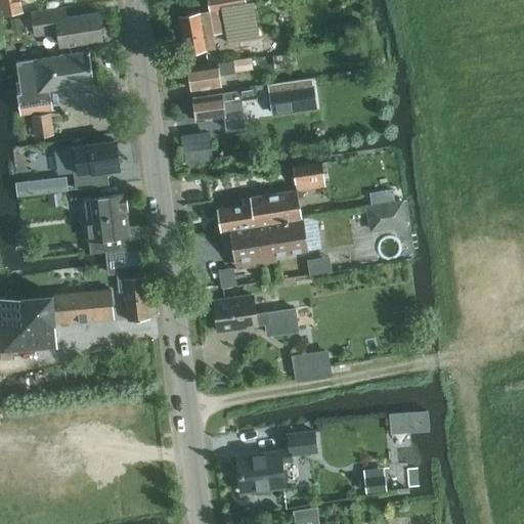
[(0,0),(0,12),(18,9),(16,0),(0,0)]
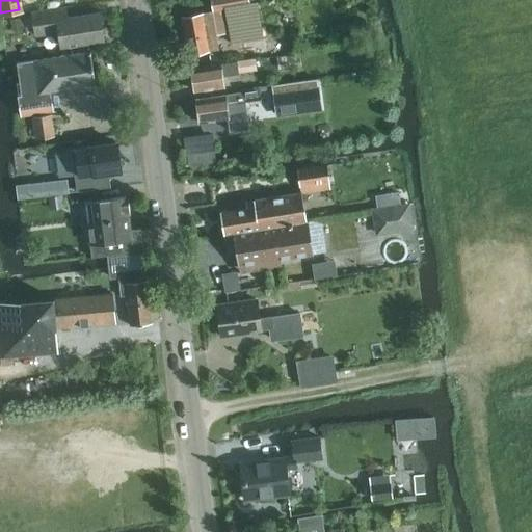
[(227,34),(222,10),(244,6),(242,0),(223,0),(211,2),(212,11),(182,17),(189,55),(219,50),(217,35),(227,34)]
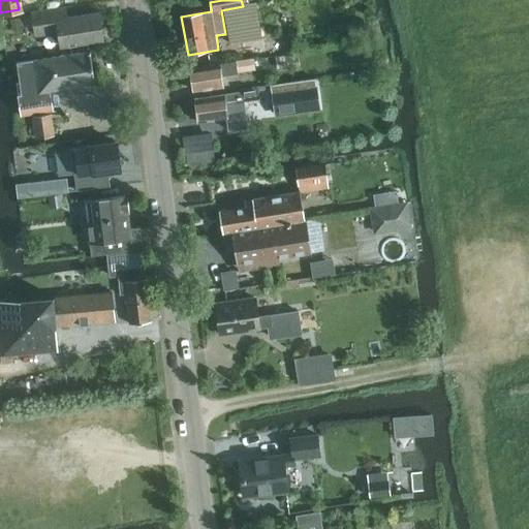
[(36,35),(59,32),(61,45),(103,39),(99,11),(67,17),(66,7),(32,12),(36,35)]
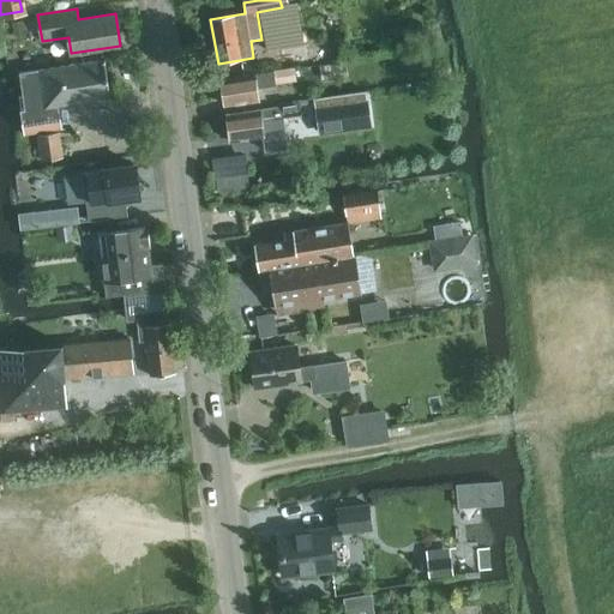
[(2,22),(4,36),(14,35),(12,20),(2,22)]
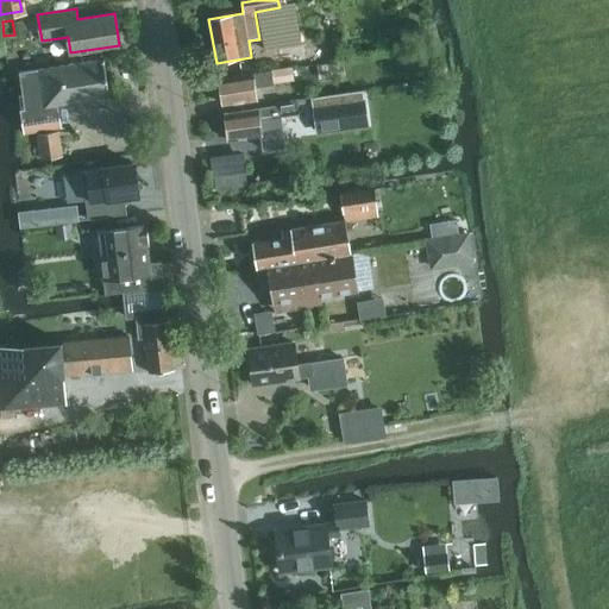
[(278,49),(281,68),(293,67),(318,63),(331,62),(330,46),(306,49),(306,45),(278,49)]
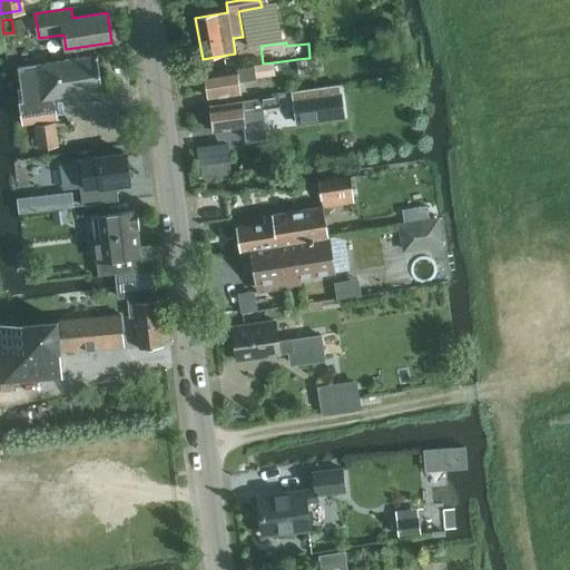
[(23,101),(19,101),(22,124),(58,119),(55,97),(102,89),(97,55),(18,67),(23,101)]
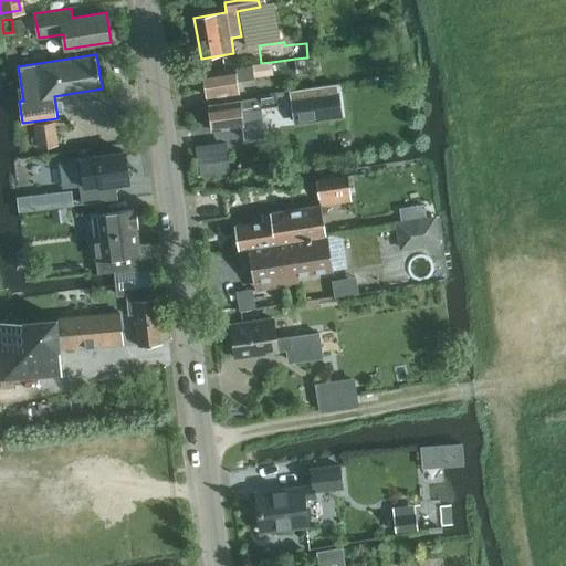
[(320,55),(307,58),(295,59),(296,74),(321,71),(320,55)]
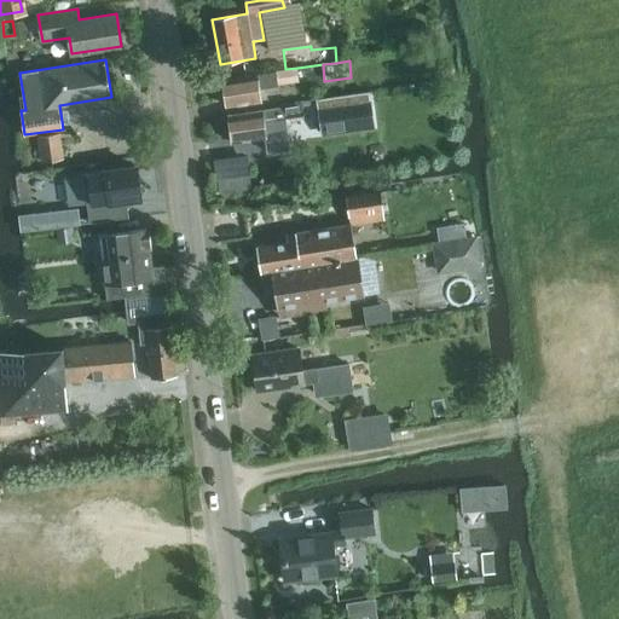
[(265,62),(244,64),(246,76),(266,73),(265,62)]
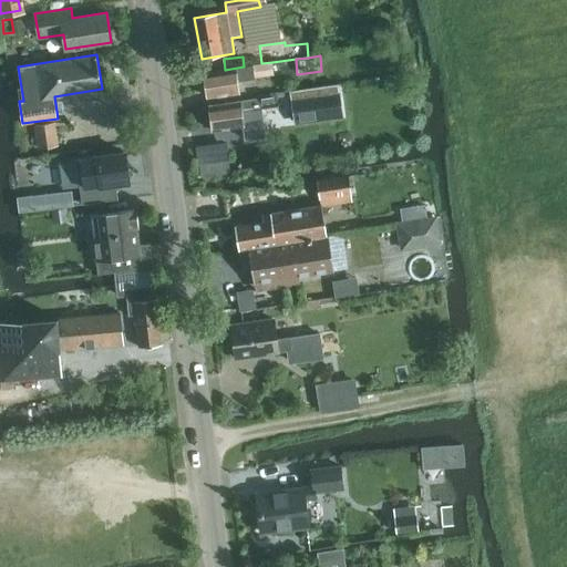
[(272,62),(261,63),(253,64),(253,66),(204,73),(207,96),(240,92),(238,78),(275,73),(272,62)]
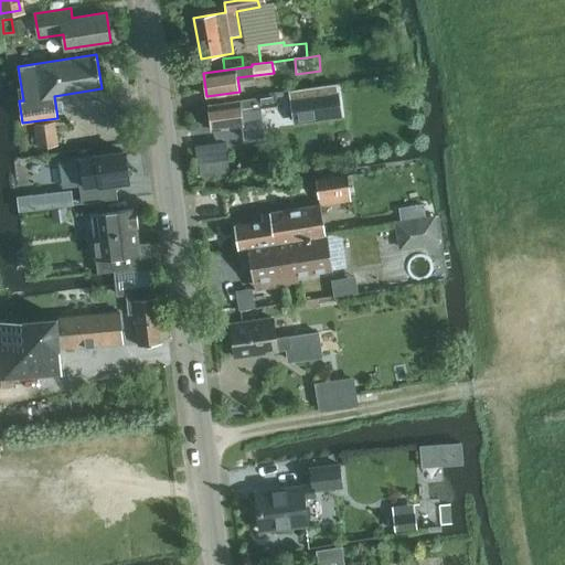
[(337,84),(289,91),(294,119),(341,113),(337,84)]
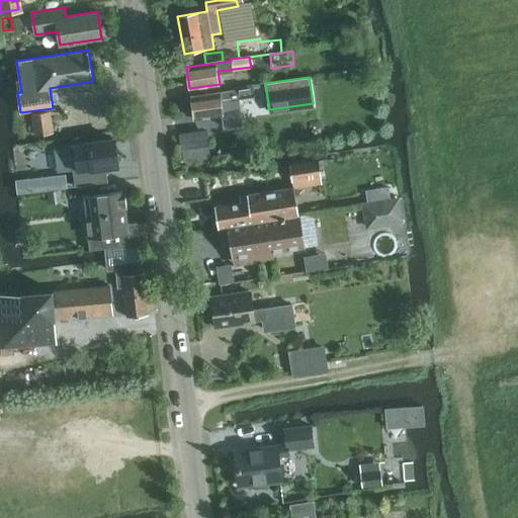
[(235,90),(190,96),(191,102),(193,119),(222,115),(224,126),(242,124),(239,98),(254,96),(253,85),(248,85),(235,87),(235,90)]
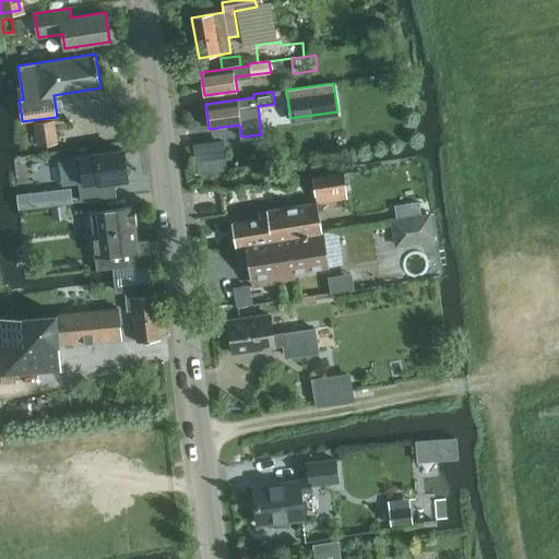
[(57,142),(54,119),(35,122),(38,145),(57,142)]
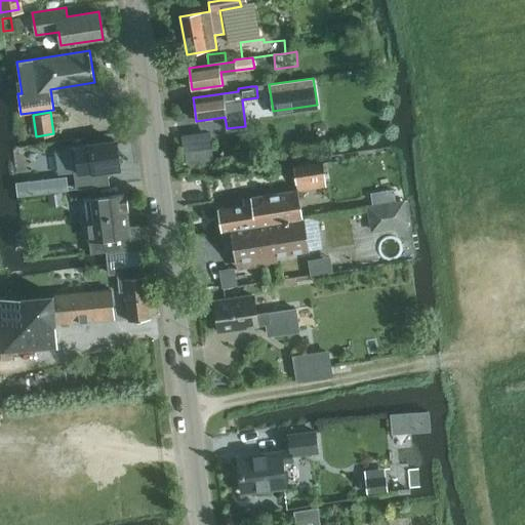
[(64,121),(66,133),(90,129),(88,117),(64,121)]
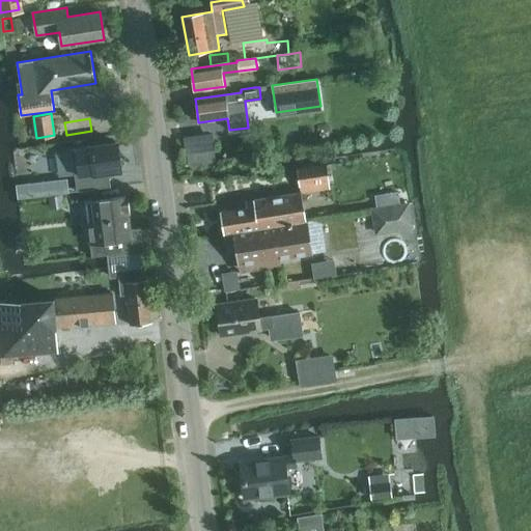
[(79,149),(80,160),(84,189),(111,186),(109,171),(121,169),(117,142),(89,146),(90,147),(79,149)]
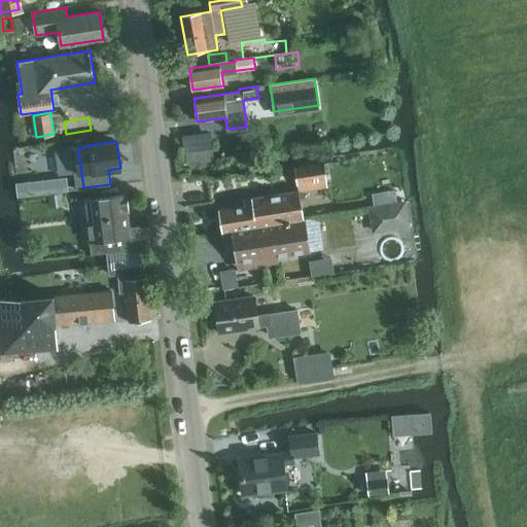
[(39,146),(39,152),(60,149),(60,143),(39,146)]
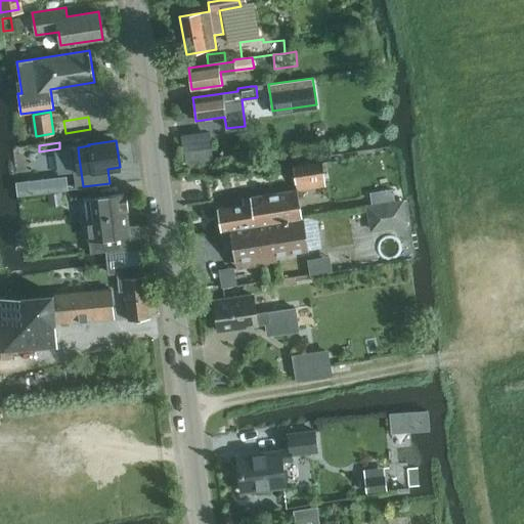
[(211,149),(184,153),(186,163),(186,164),(195,163),(212,161),(211,149)]
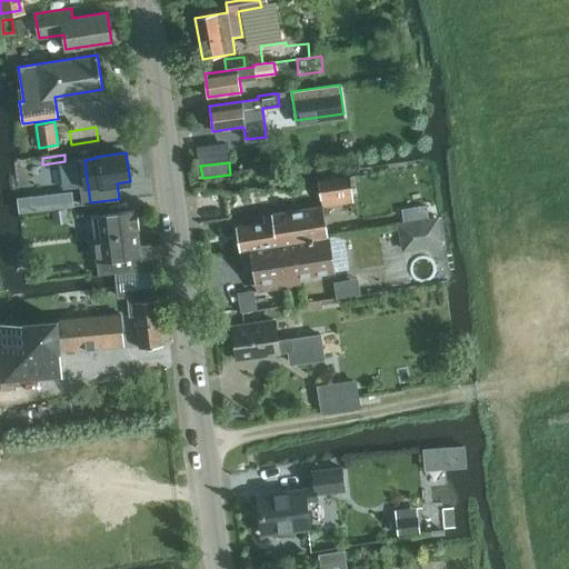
[(318,180),(321,199),(352,193),(350,176),(318,180)]
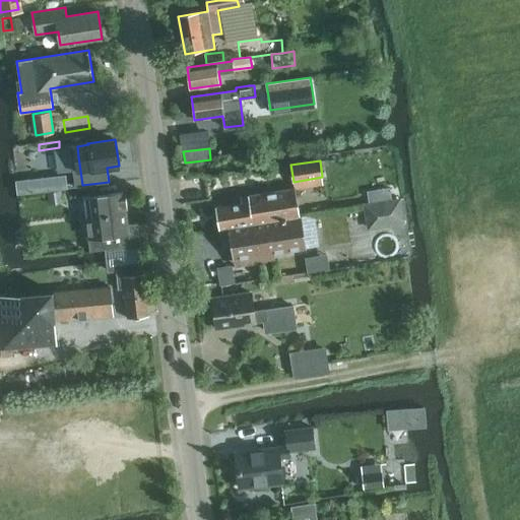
[(44,176),(46,188),(67,186),(65,173),(44,176)]
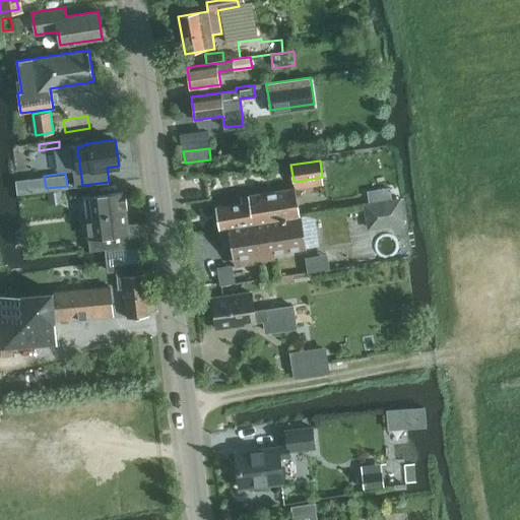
[(219,229),(230,228),(230,226),(300,215),(295,188),(248,195),(249,201),(215,206),(219,229)]
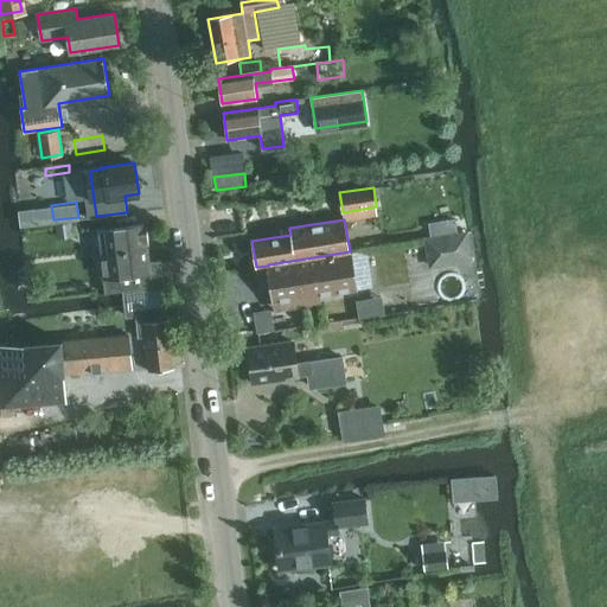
[(104,293),(122,291),(164,286),(160,260),(148,261),(144,224),(100,229),(102,254),(100,254),(104,293)]
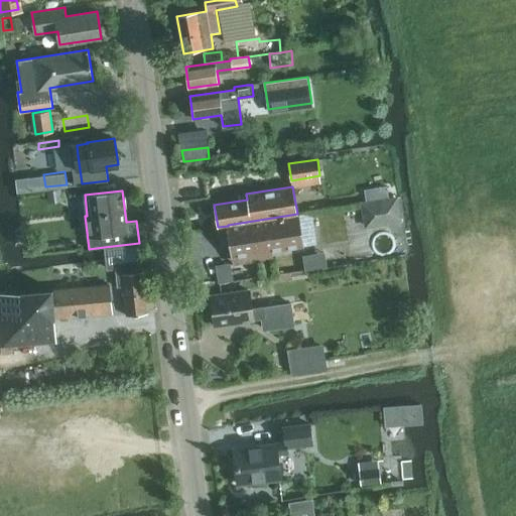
[(393,198),(381,200),(362,203),(366,221),(396,215),(393,198)]
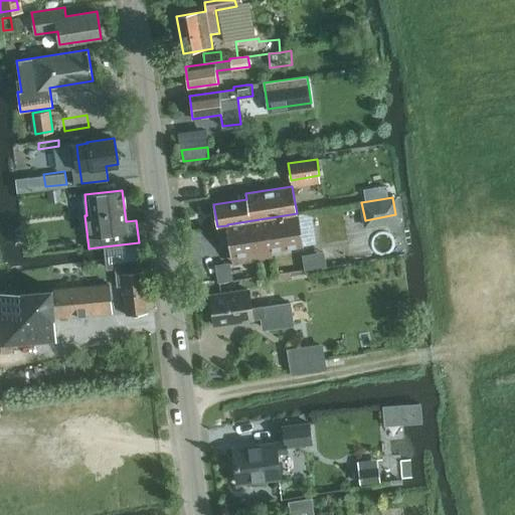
[(227,224),(227,225),(232,256),(302,245),(297,213),(227,224)]
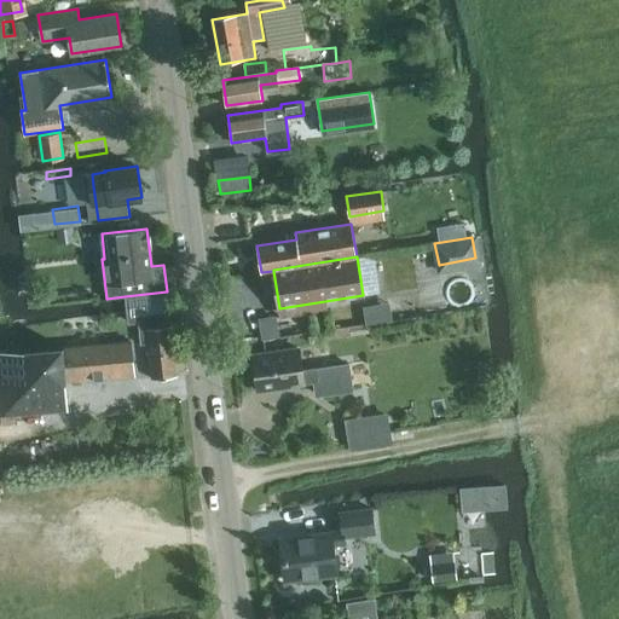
[(151,379),(175,376),(169,317),(167,291),(125,296),(128,322),(139,320),(139,323),(138,323),(140,345),(148,343),(151,379)]
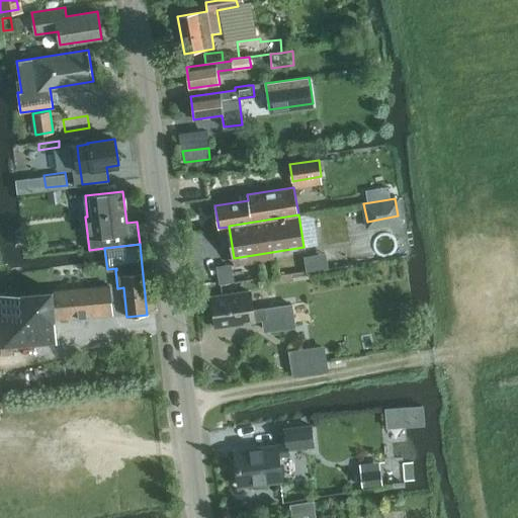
[(327,250),(306,254),(308,268),(329,263),(327,250)]
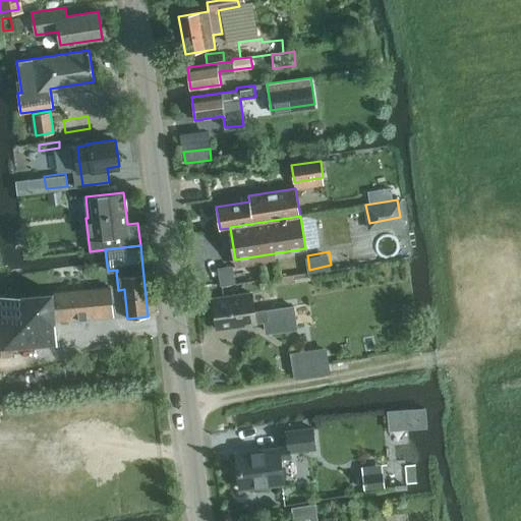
[(112,316),(110,287),(0,294),(0,339),(1,349),(56,345),(54,321),(112,316)]
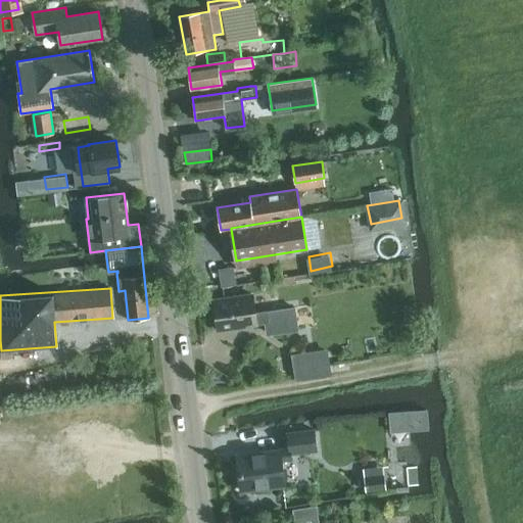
[(218,330),(269,323),(270,334),(298,330),(294,307),(267,312),(267,311),(254,313),(252,294),(214,299),(218,330)]
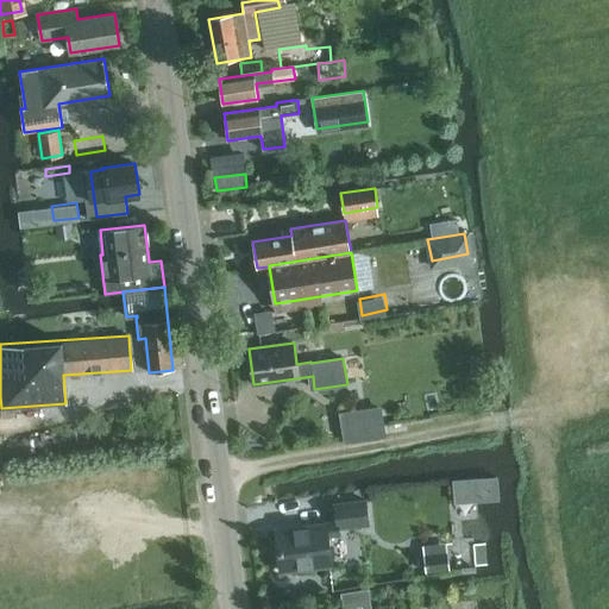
[(351,412),(339,413),(344,443),(385,437),(383,425),(355,428),(351,412)]
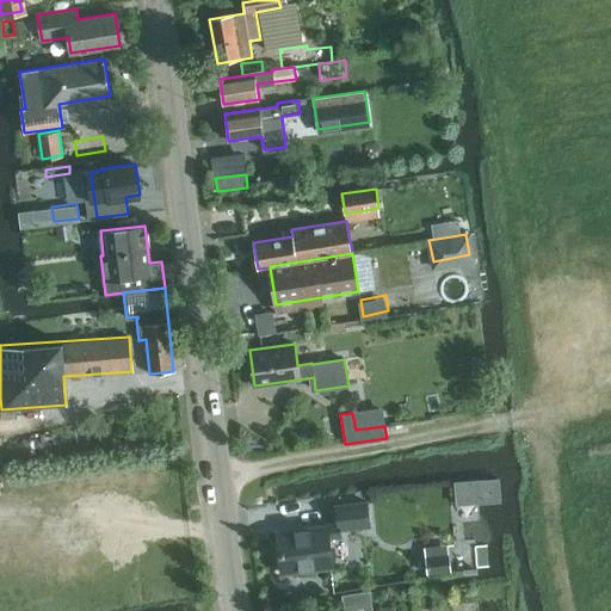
[(329,566),(332,566),(328,537),(340,536),(340,530),(369,526),(366,501),(335,505),(338,523),(326,524),(325,524),(325,528),(278,534),(278,531),(277,531),(282,572),(283,572),(283,571),(329,565),(329,566)]
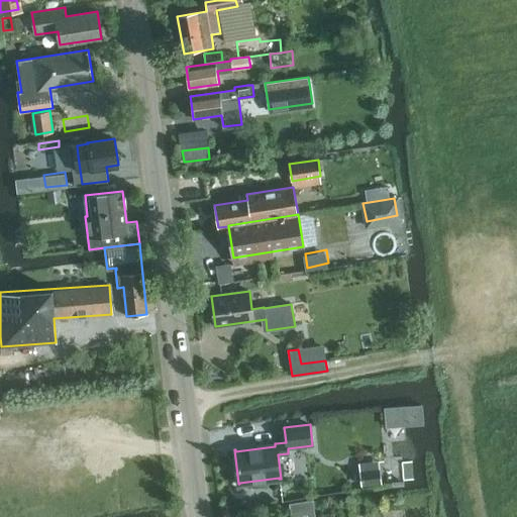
[(359,462),(363,484),(382,481),(379,459),(359,462)]
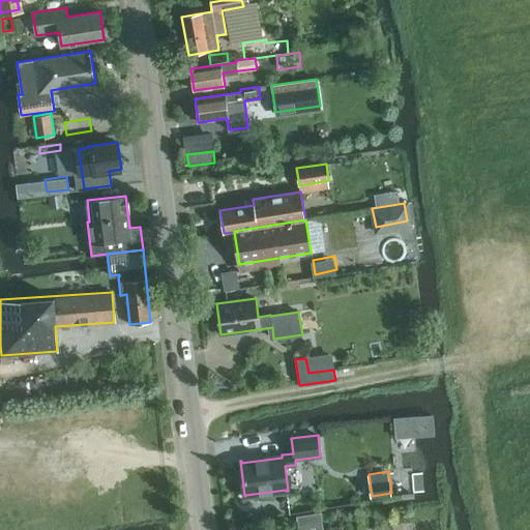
[(322,529),(320,512),(301,516),(302,529),(322,529)]
